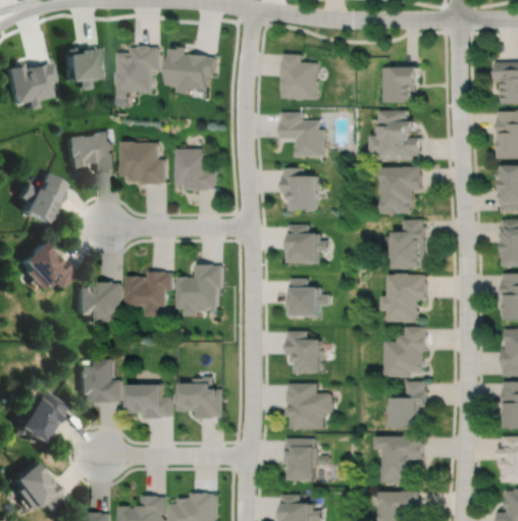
[(128,47),(128,56),(127,56),(127,52),(116,52),(116,71),(114,71),(114,84),(116,84),(116,98),(125,98),(125,91),(149,91),(149,68),(156,68),(156,47),(148,47),(148,45),(137,45),(137,47),(128,47)]
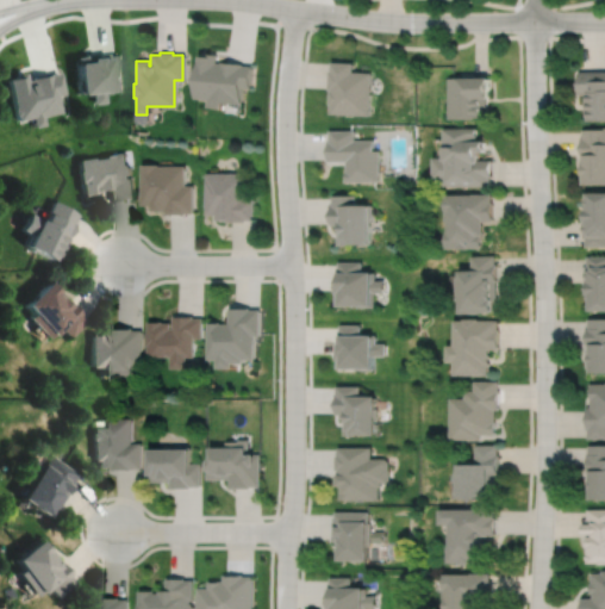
[(69,57),(73,94),(86,93),(87,104),(99,103),(98,93),(117,91),(112,55),(103,56),(101,54),(86,55),(86,54),(76,55),(78,56),(69,57)]
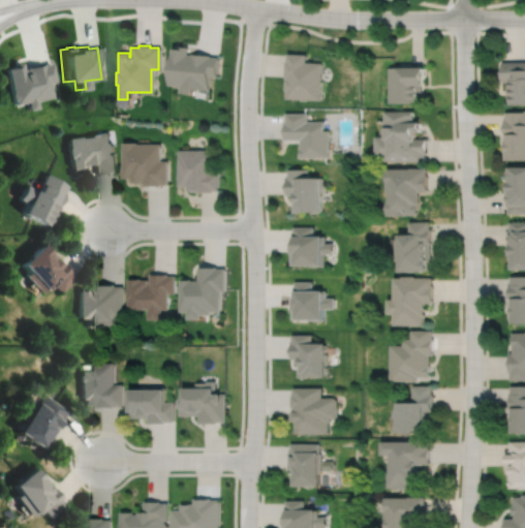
[(171,49),(167,85),(179,86),(179,93),(189,94),(189,89),(207,90),(209,75),(215,76),(216,57),(208,57),(209,56),(190,54),(190,55),(186,54),(187,48),(178,47),(178,49),(171,49)]
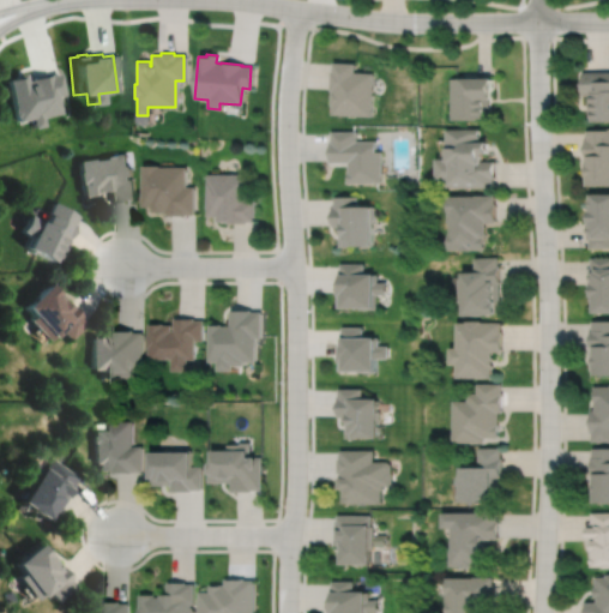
[(332,62),(331,71),(330,71),(329,90),(331,90),(331,91),(330,91),(330,104),(331,104),(330,114),(369,116),(372,73),(353,72),(353,64),(332,62)]
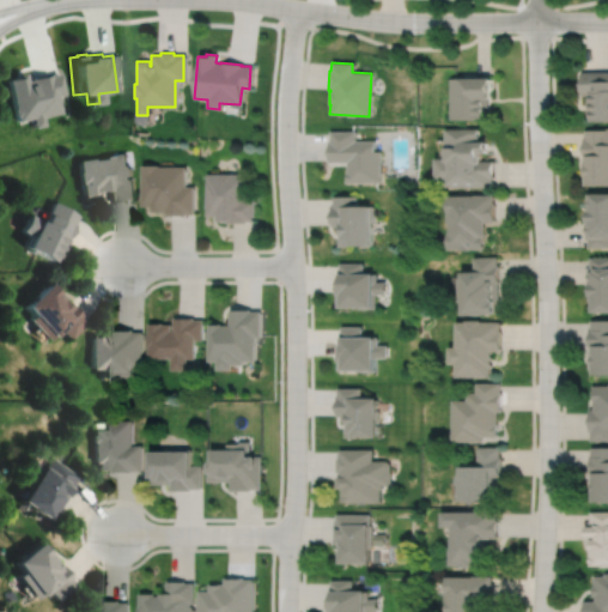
[(607,72),(578,72),(578,82),(577,82),(577,95),(589,95),(589,97),(583,97),(583,117),(589,116),(589,121),(607,121),(607,72)]
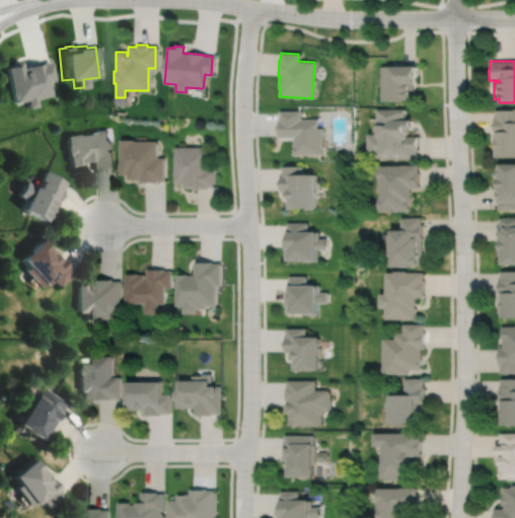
[(1,67),(6,92),(5,92),(6,99),(8,99),(9,103),(21,100),(23,108),(32,106),(31,99),(48,95),(45,81),(51,80),(47,62),(39,64),(39,62),(20,66),(21,68),(17,68),(15,62),(7,64),(7,66),(1,67)]
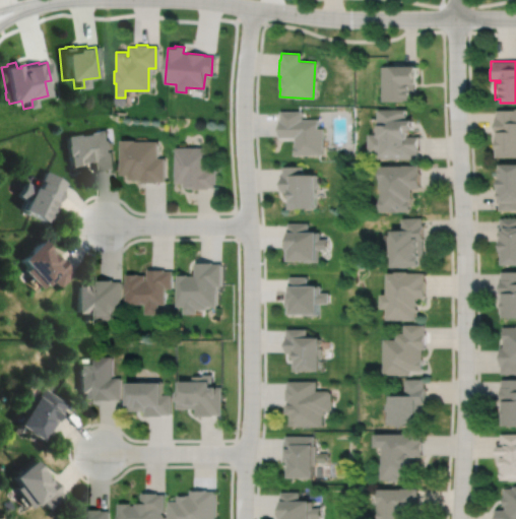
[(380,67),(381,102),(402,102),(402,101),(411,100),(411,84),(413,84),(413,76),(414,76),(414,66),(380,67)]
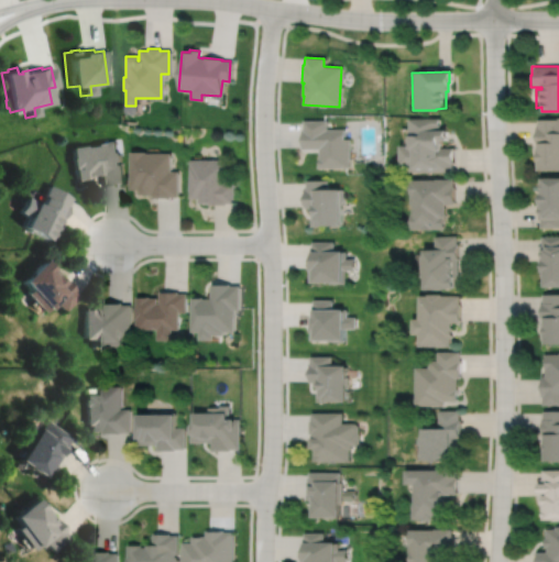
[(535,120),(535,128),(534,128),(534,171),(558,171),(558,118),(555,118),(555,120),(535,120)]
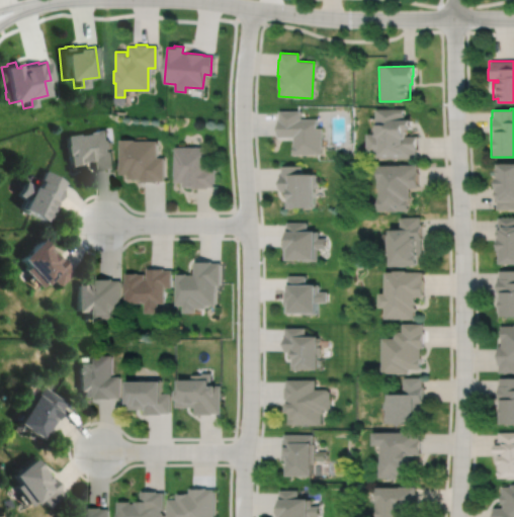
[(375,109),(376,125),(378,125),(378,135),(367,135),(367,154),(373,154),(373,159),(414,158),(414,151),(416,151),(416,137),(408,137),(408,130),(410,130),(410,119),(403,120),(403,116),(404,116),(404,109),(375,109)]
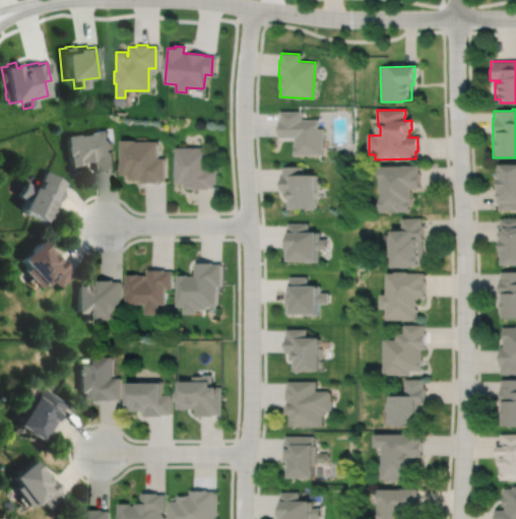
[(278,112),(278,120),(276,120),(277,137),(294,137),(294,145),(293,145),(293,155),(322,154),(321,128),(317,129),(316,120),(300,120),(300,112),(278,112)]
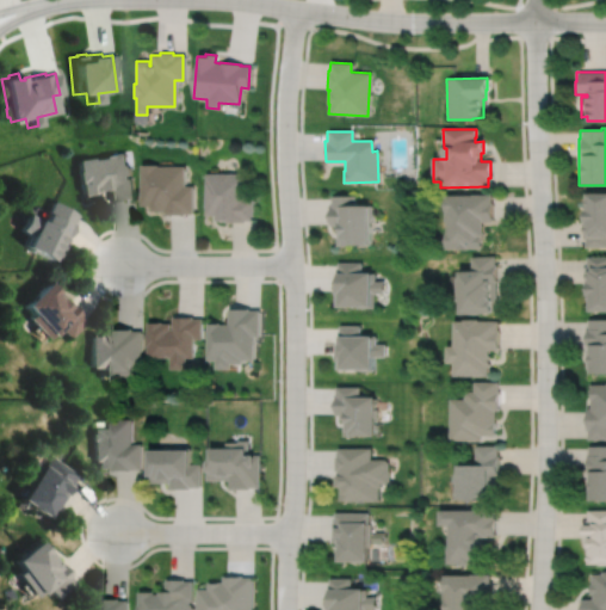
[(70,160),(73,172),(70,172),(72,183),(74,183),(75,196),(92,193),(91,191),(103,190),(104,204),(122,202),(122,199),(130,198),(128,179),(125,179),(125,176),(127,176),(125,165),(123,166),(122,153),(99,156),(99,159),(87,160),(87,158),(70,160)]
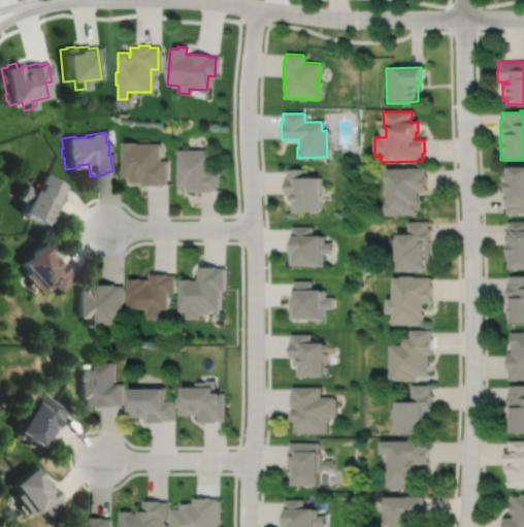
[(120,143),(121,178),(128,178),(128,184),(141,183),(141,187),(158,187),(158,185),(164,185),(164,161),(157,161),(157,143),(135,144),(135,142),(120,143)]
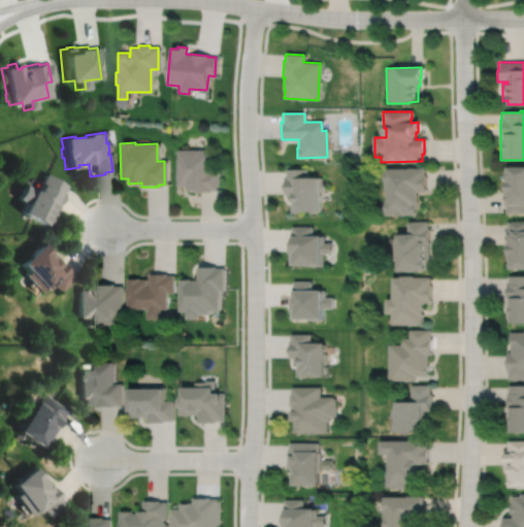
[(176,150),(176,187),(185,187),(185,191),(194,191),(194,192),(210,192),(210,191),(218,191),(218,171),(210,171),(210,150),(176,150)]
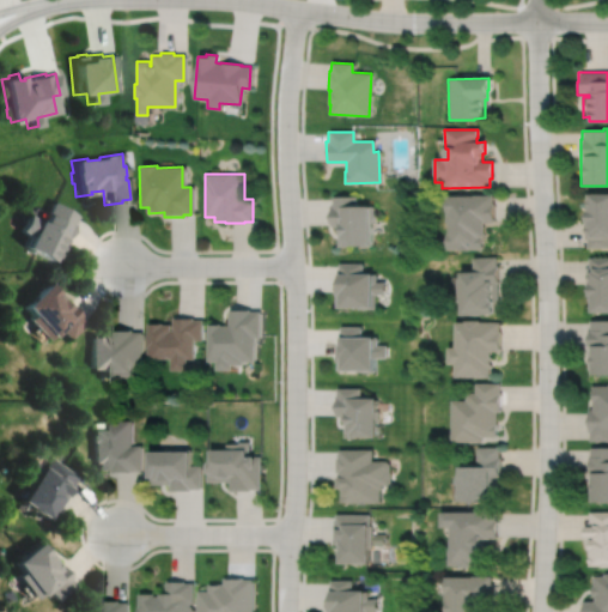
[(607,194),(587,195),(588,211),(585,211),(585,220),(582,220),(582,240),(584,240),(584,249),(607,248),(607,194)]
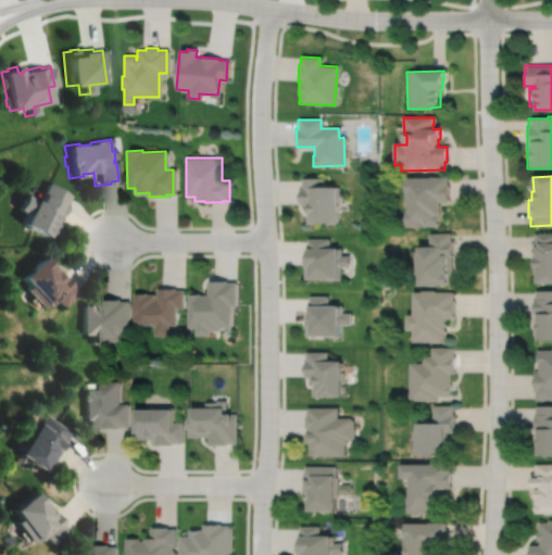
[(446,177),(429,177),(429,178),(406,178),(406,202),(408,202),(408,212),(406,212),(406,227),(417,227),(417,228),(427,228),(427,227),(437,226),(436,215),(438,215),(438,202),(448,201),(447,185),(446,185),(446,177)]
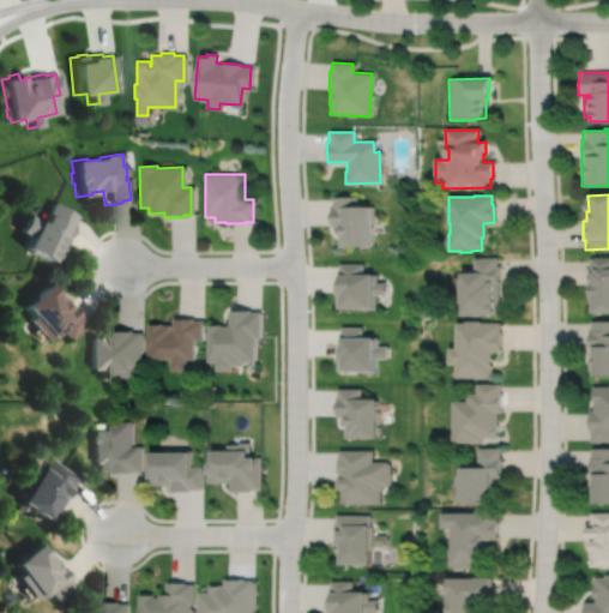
[(332,198),(332,208),(330,208),(331,227),(337,227),(337,247),(372,247),(371,208),(355,208),(355,197),(332,198)]
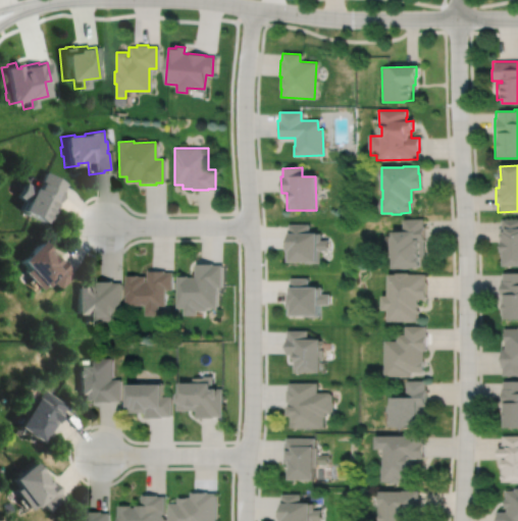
[(39,172),(30,191),(27,189),(28,188),(18,184),(10,198),(18,202),(13,212),(36,224),(39,219),(42,221),(50,207),(47,206),(48,203),(51,205),(58,192),(57,191),(61,184),(39,172)]
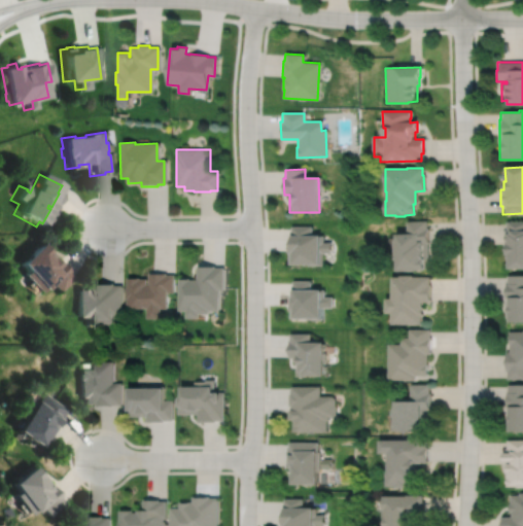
[(406,222),(407,235),(398,236),(398,240),(393,240),(394,260),(399,260),(399,272),(424,271),(423,260),(427,260),(426,244),(427,244),(426,229),(425,229),(424,221),(406,222)]
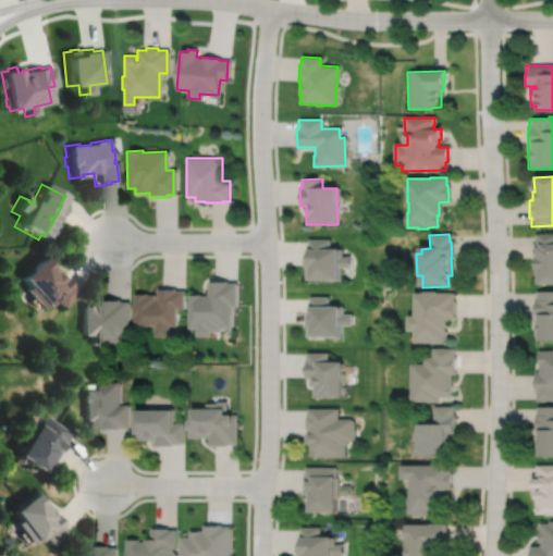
[(552,235),(532,235),(533,243),(531,243),(531,260),(533,260),(533,270),(536,270),(536,285),(552,285),(552,235)]
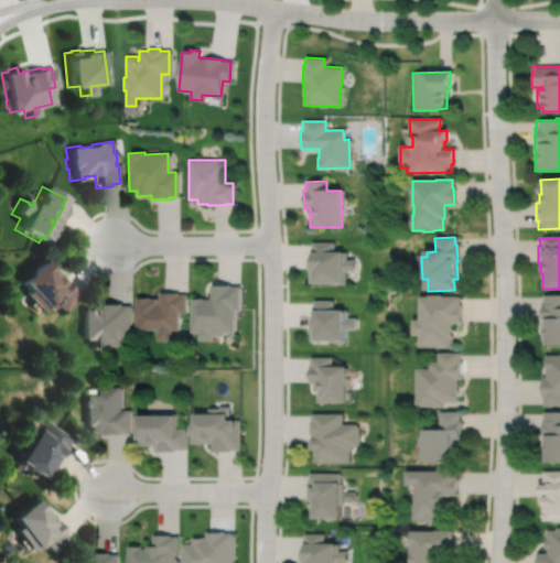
[(311,242),(311,252),(308,252),(309,283),(314,283),(314,284),(344,284),(344,271),(353,271),(353,260),(344,260),(344,252),(332,253),(332,242),(311,242)]
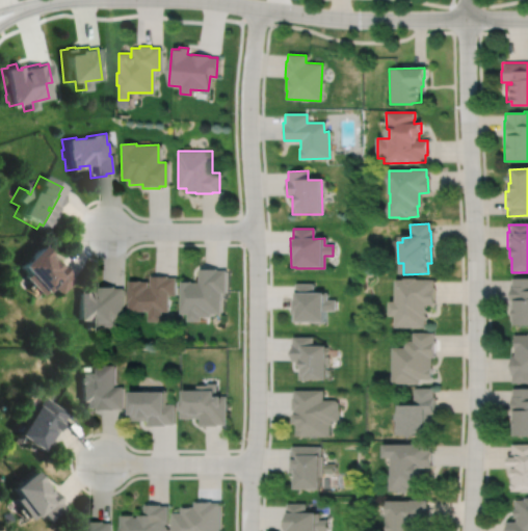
[(33,246),(12,267),(20,275),(17,279),(35,297),(46,287),(54,295),(69,281),(63,275),(64,274),(42,251),(40,254),(33,246)]
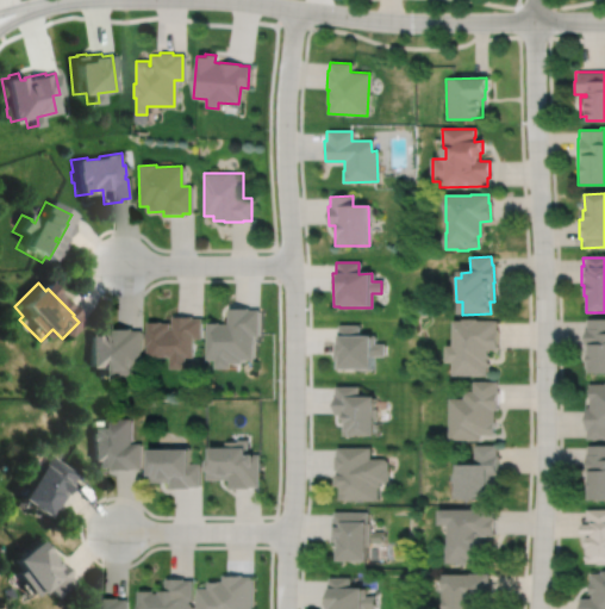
[(226,309),(226,325),(218,325),(218,323),(206,323),(206,361),(216,361),(216,370),(230,370),(230,365),(242,365),(242,361),(253,361),(253,337),(257,337),(257,311),(248,311),(248,309),(226,309)]
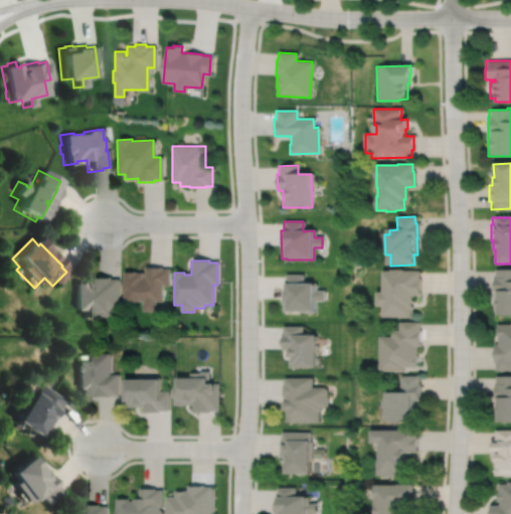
[(123,273),(124,282),(122,282),(122,294),(124,294),(124,303),(144,303),(144,313),(157,313),(157,303),(163,303),(163,287),(168,287),(168,270),(161,270),(161,268),(144,268),(144,278),(142,278),(142,273),(135,274),(135,273),(123,273)]
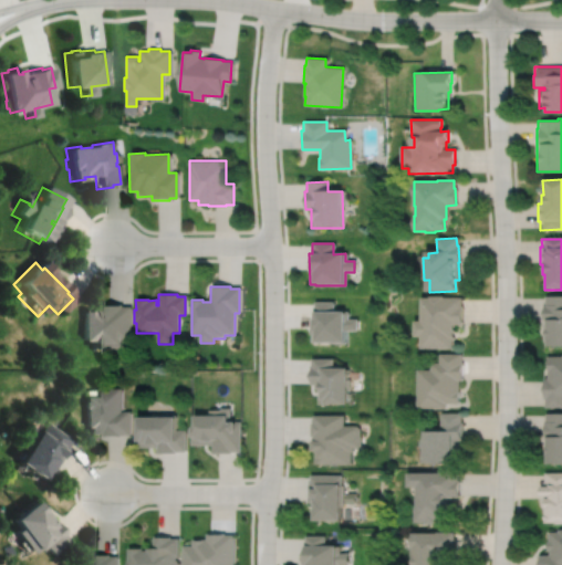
[(420,299),(420,322),(414,322),(415,337),(422,337),(422,349),(449,348),(449,341),(454,341),(453,331),(451,331),(451,325),(461,325),(461,307),(459,307),(459,297),(443,299),(443,296),(429,296),(429,299),(420,299)]
